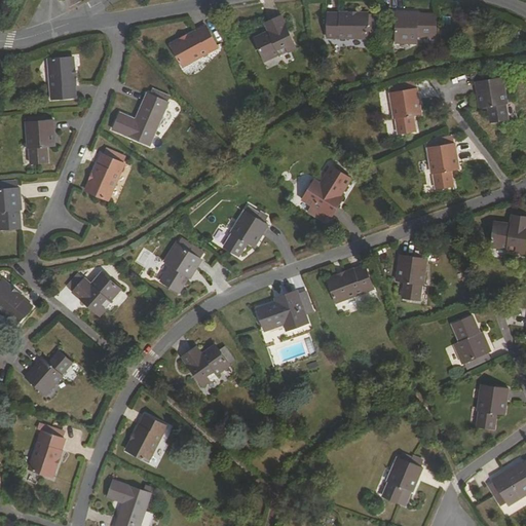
[(437,36),(437,14),(418,14),(418,12),(397,12),(396,42),(418,43),(418,36),(437,36)]
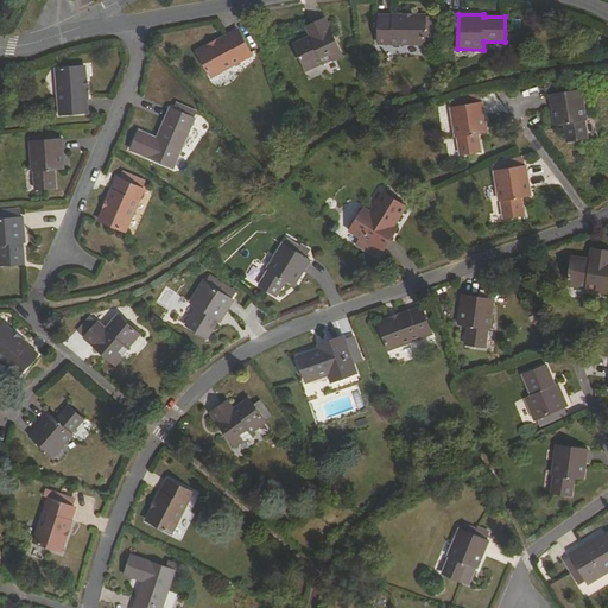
[(380,16),(379,44),(425,44),(425,16),(380,16)]
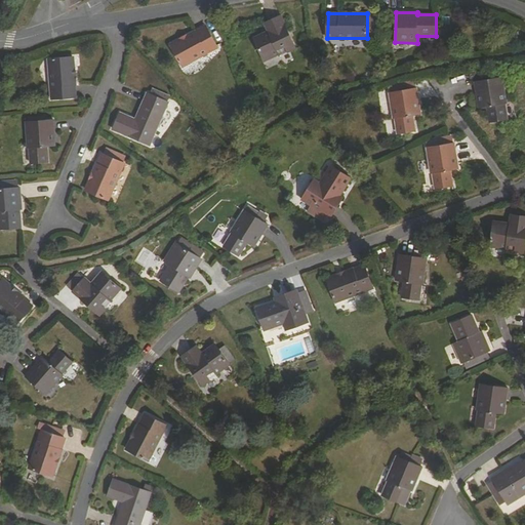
[(277,58),(278,59),(295,51),(279,18),(263,27),(268,38),(253,45),(264,66),(277,58)]
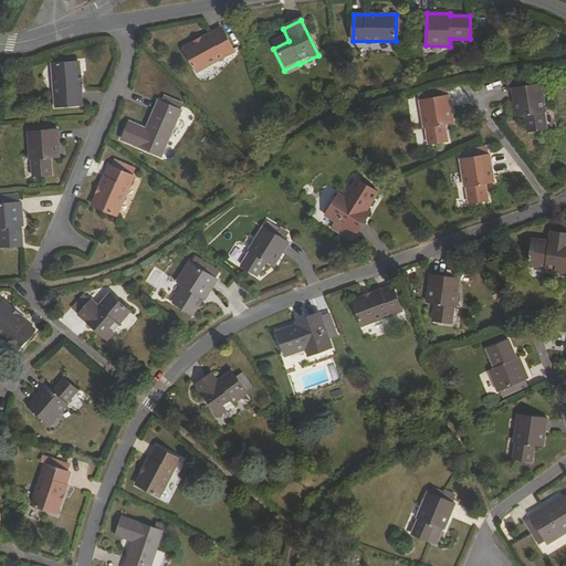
[(187,53),(200,79),(238,58),(224,33),(187,53)]
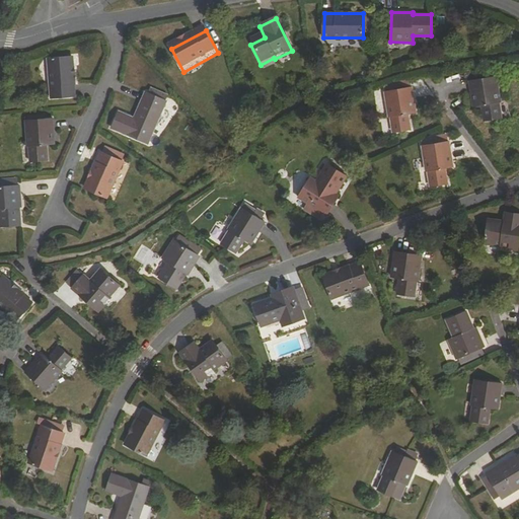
[(49,59),(51,98),(75,96),(72,57),(49,59)]
